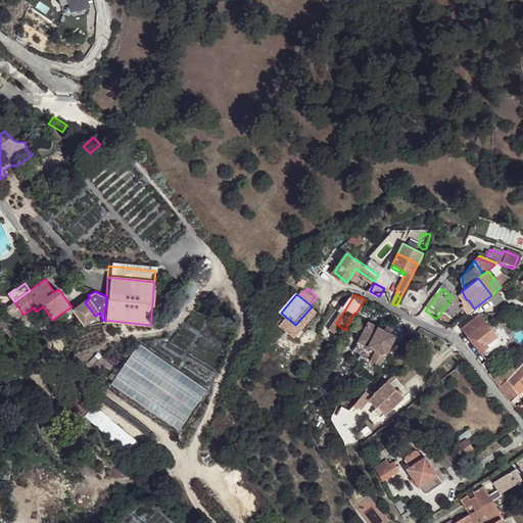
[(468,300),(466,299),(464,301),(467,304),(463,307),(468,314),(474,308),(469,300),(468,300)]
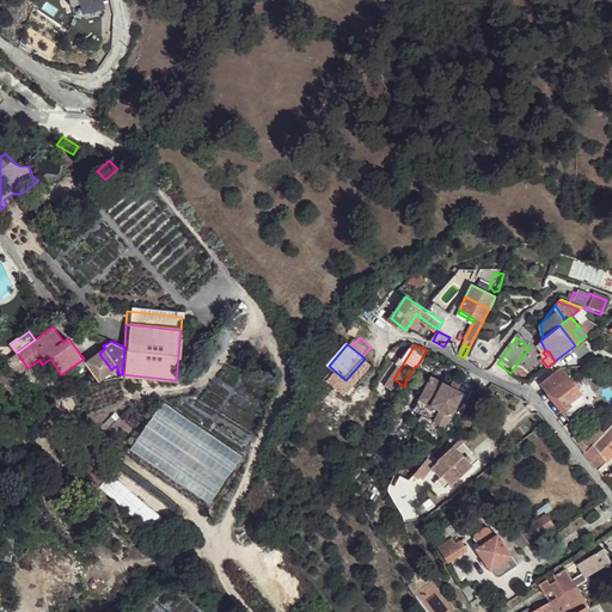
[(19,356),(17,353),(6,361),(8,365),(19,356)]
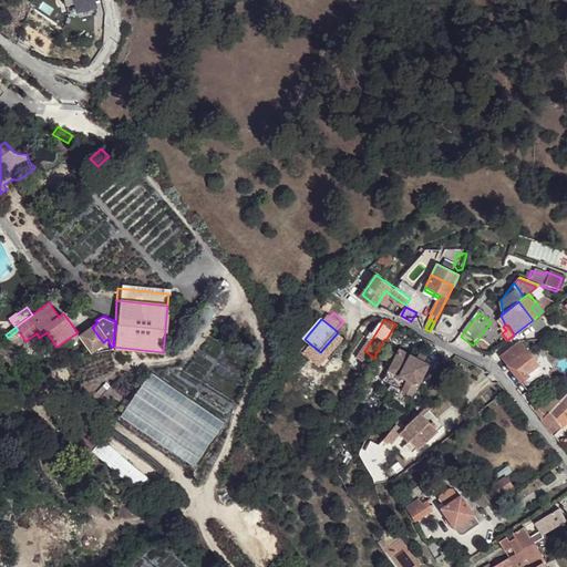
[(92,351),(103,342),(92,328),(80,336),(92,351)]
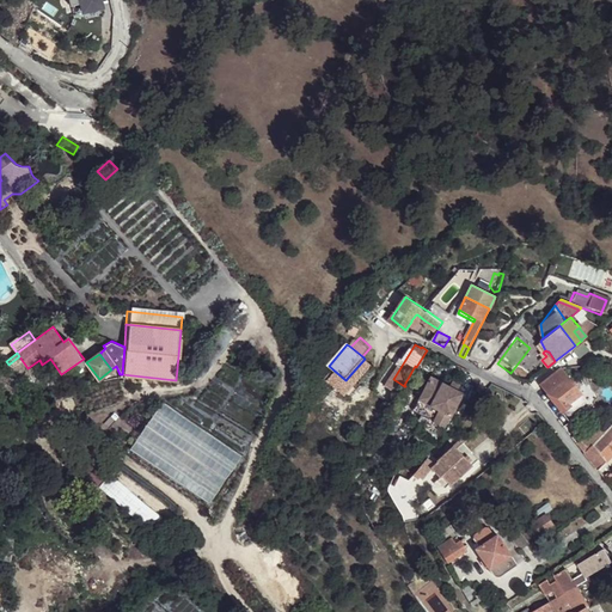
[(20,374),(28,368),(19,356),(8,365),(6,366),(0,374),(0,398),(7,403),(17,389),(12,386),(20,374)]
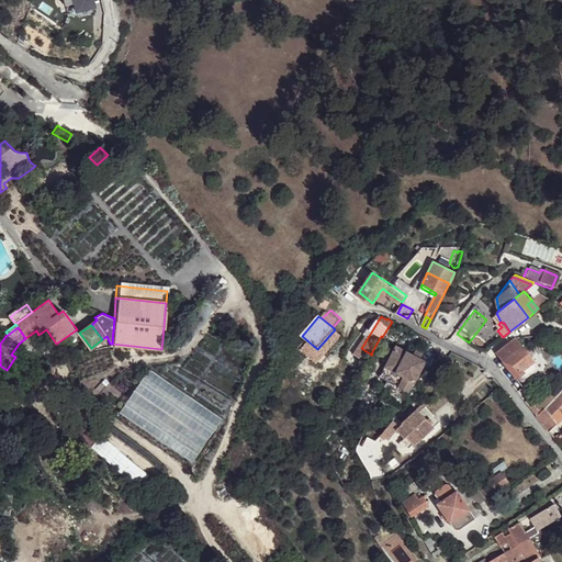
[(22,347),(38,335),(36,330),(25,338),(19,344),(11,355),(15,357),(22,347)]
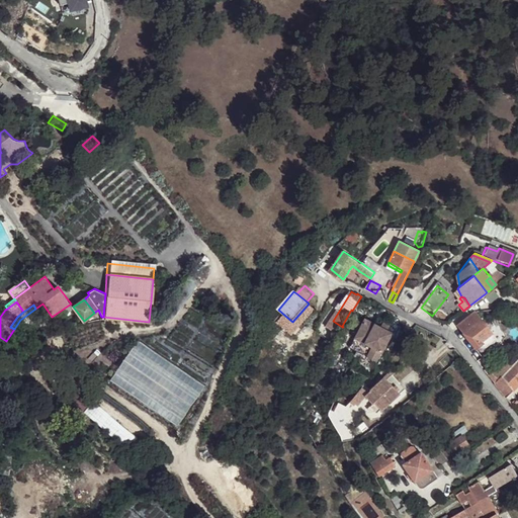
[(149,322),(153,322),(160,312),(154,307),(150,312),(149,322)]
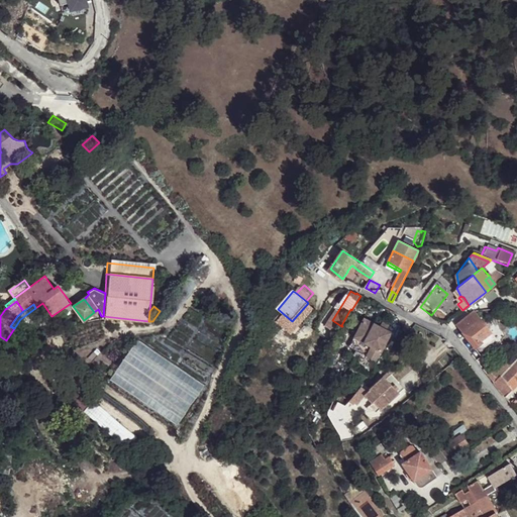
[(455,325),(478,352),(496,338),(475,311),(455,325)]
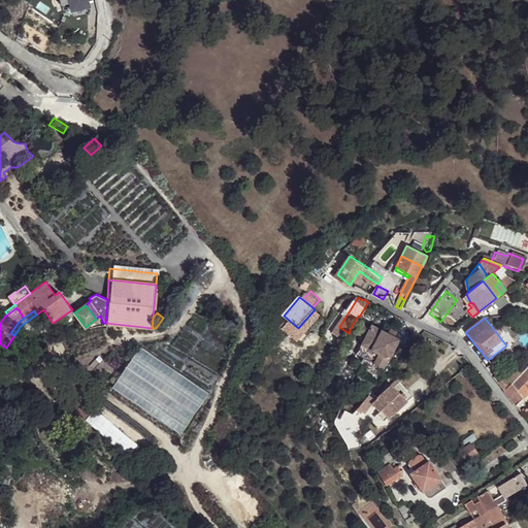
[(365,357),(385,369),(402,340),(395,337),(390,334),(374,325),(361,349),(367,352),(364,357),(365,357)]
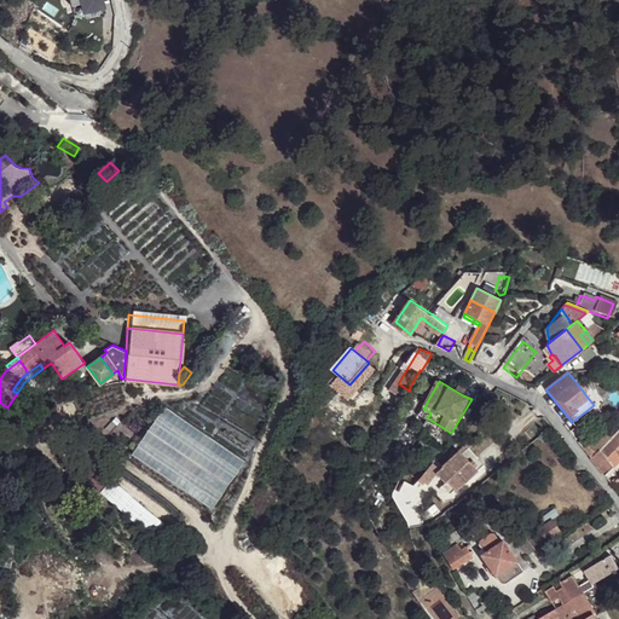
[(398,383),(386,401),(398,409),(409,391),(398,383)]
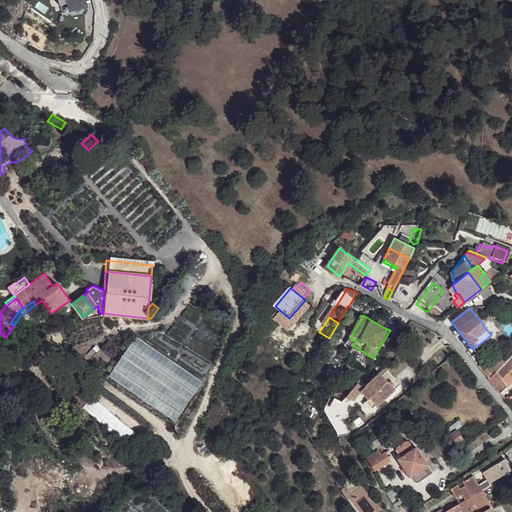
[(30,332),(33,341),(42,337),(40,329),(30,332)]
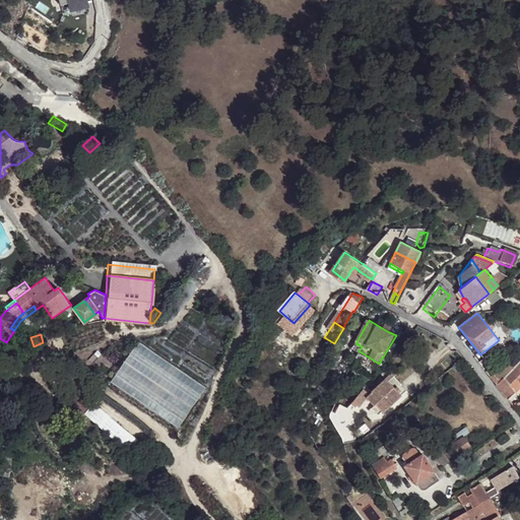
[(206,387),(138,341),(124,363),(192,406),(206,387)]
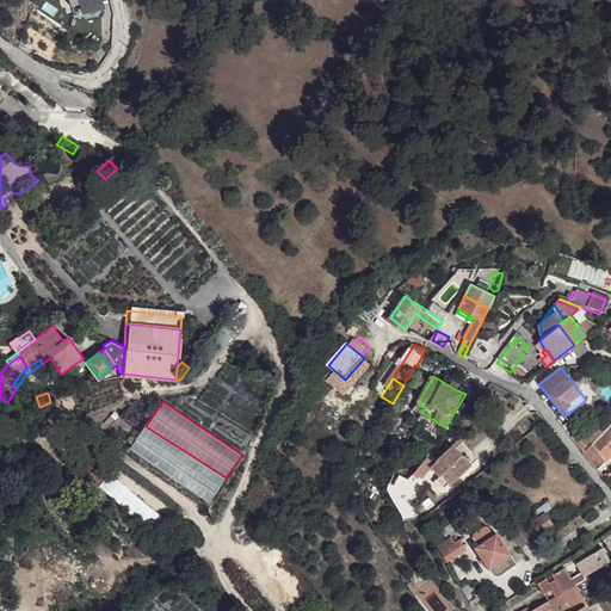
[(425,407),(418,403),(414,408),(421,413),(425,407)]
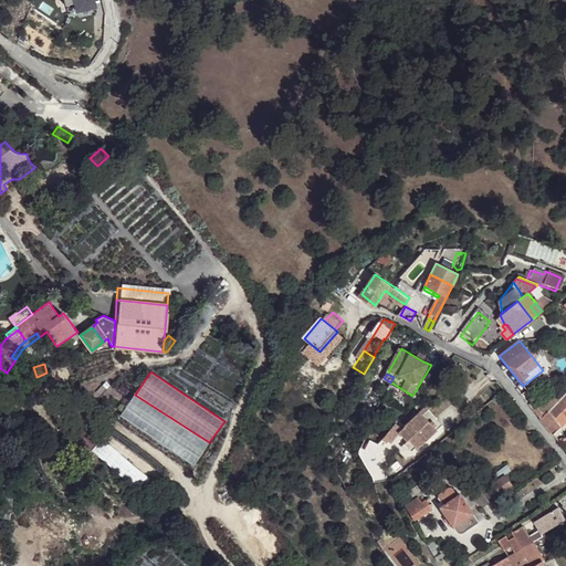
[(209,442),(135,395),(121,417),(195,465),(209,442)]
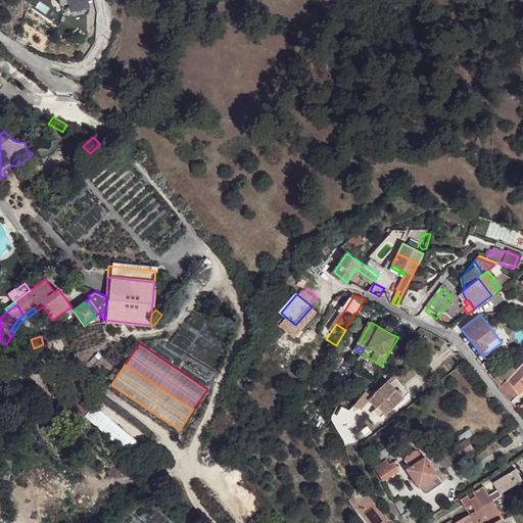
[(522,367),(521,365),(513,374),(500,387),(511,401),(522,388),(522,367)]
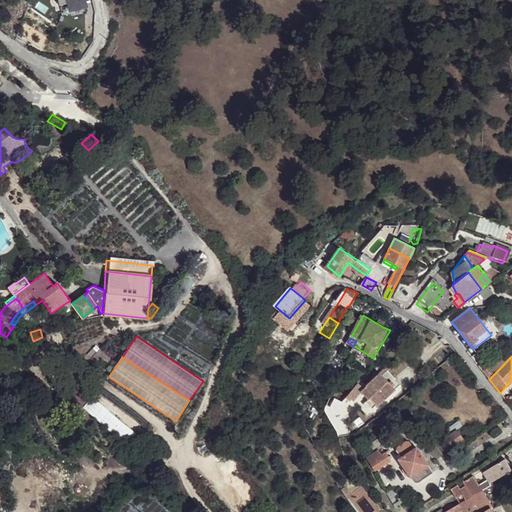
[(495,359),(483,372),(485,374),(490,370),(498,362),(495,359)]
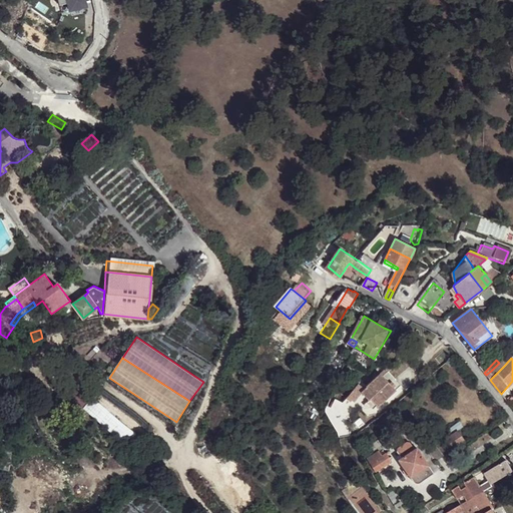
[(490,380),(503,367),(499,363),(491,371),(486,375),(490,380)]
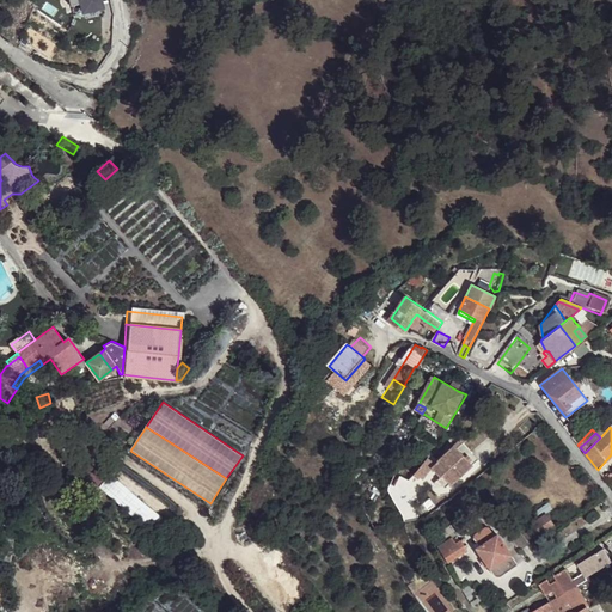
[(442,473),(451,483),(471,465),(453,445),(436,460),(439,465),(434,470),(440,476),(442,473)]
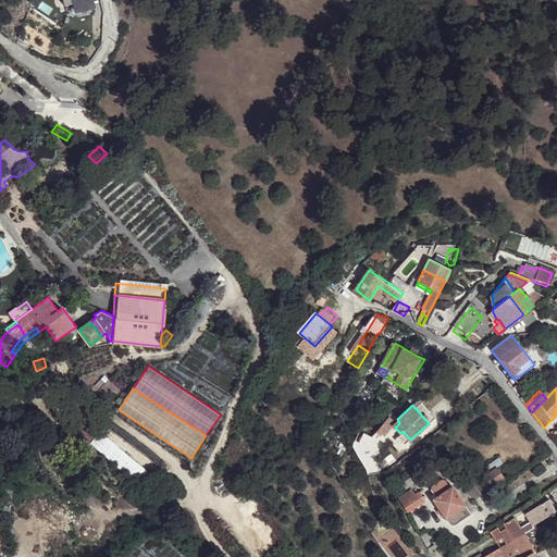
[(137,485),(148,472),(101,433),(90,445),(137,485)]
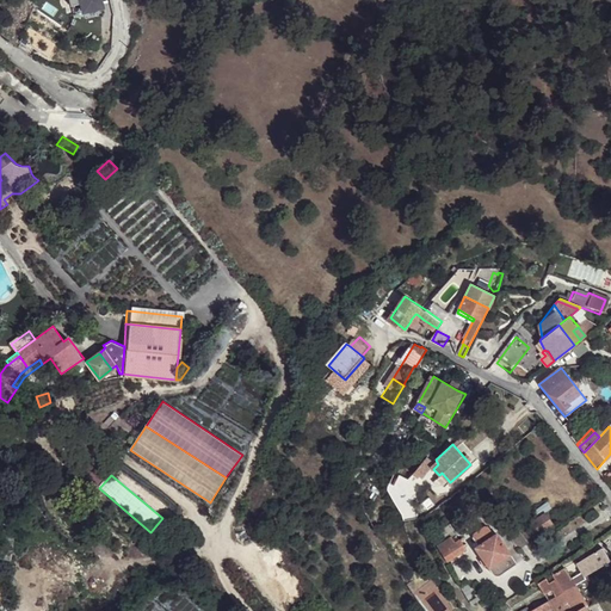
[(503,512),(495,517),(510,538),(517,534),(503,512)]
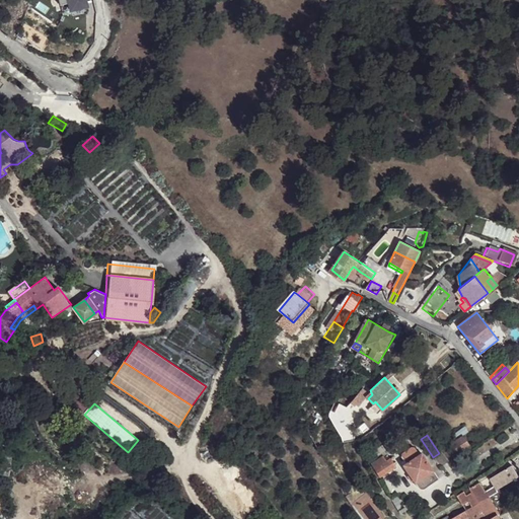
[(447,445),(454,456),(468,447),(461,436),(447,445)]
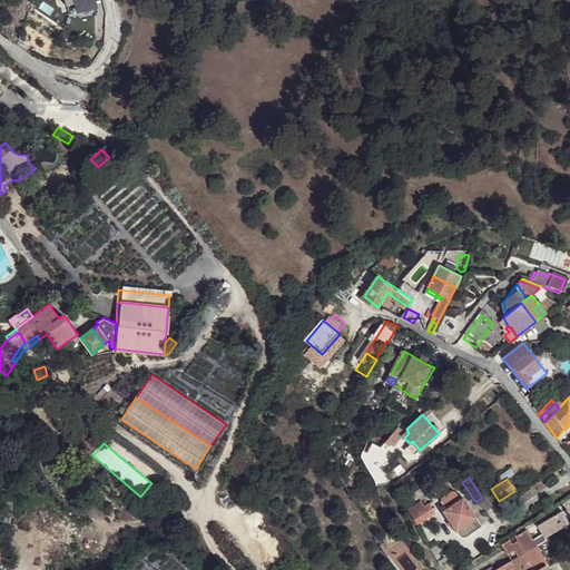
[(455,529),(474,516),(455,487),(452,489),(449,483),(444,482),(435,488),(435,492),(439,498),(435,500),(455,529)]
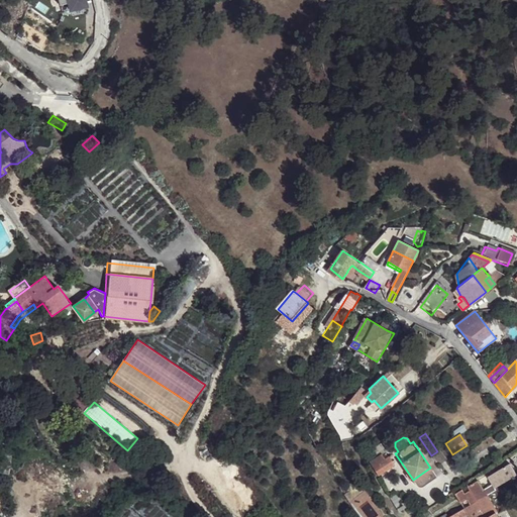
[(419,437),(413,441),(430,468),(436,463),(431,455),(419,437)]
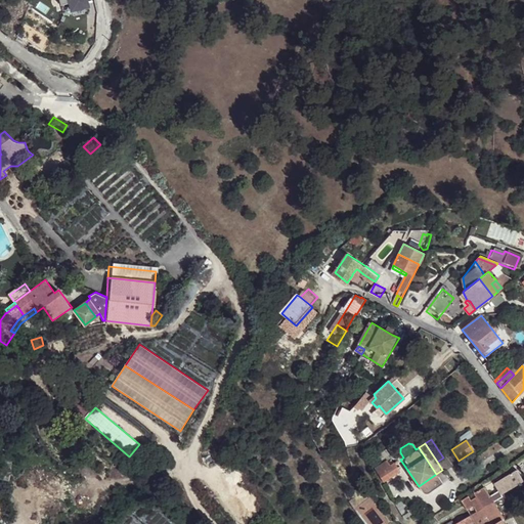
[(375,462),(383,457),(379,451),(372,456),(375,462)]
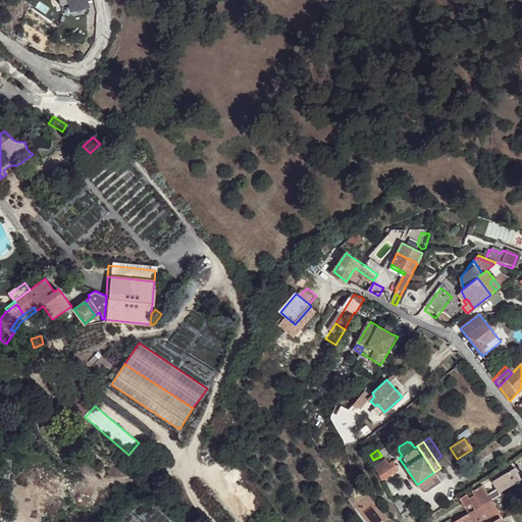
[(387,452),(381,456),(373,460),(369,463),(375,471),(393,461),(387,452)]
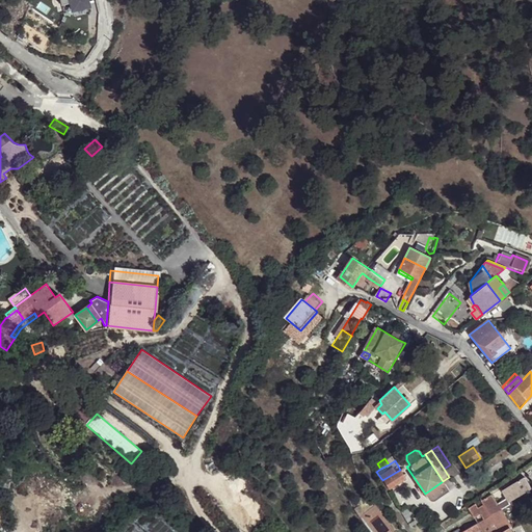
[(512,528),(514,526),(504,507),(508,505),(504,500),(500,502),(495,493),(484,499),(486,502),(478,507),(476,502),(469,506),(477,521),(477,522),(482,531),(502,531),(512,527),(512,528)]
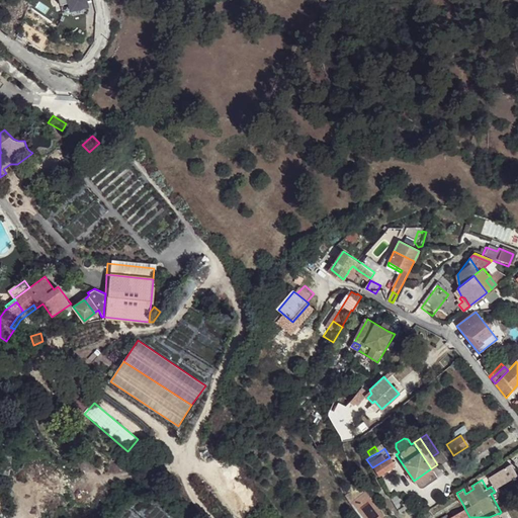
[(448,512),(437,517),(469,517),(464,508),(450,516),(448,512)]
